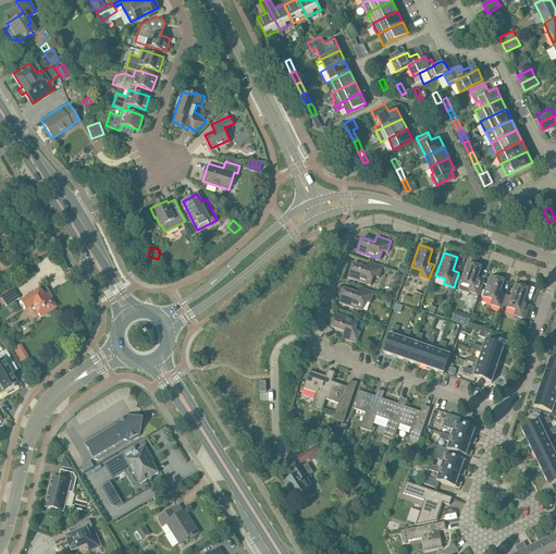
[(468,291),(468,290),(479,293),(483,279),(477,277),(482,262),(472,259),(471,262),(468,261),(462,275),(458,274),(456,280),(459,281),(458,286),(459,288),(468,291)]
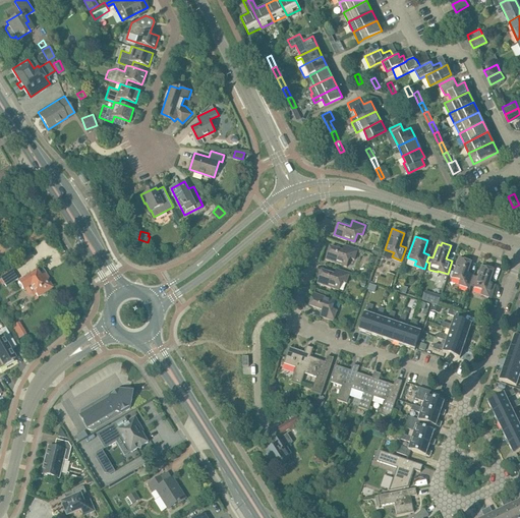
[(354,257),(357,248),(345,243),(343,249),(330,245),(326,257),(346,265),(349,256),(354,257)]
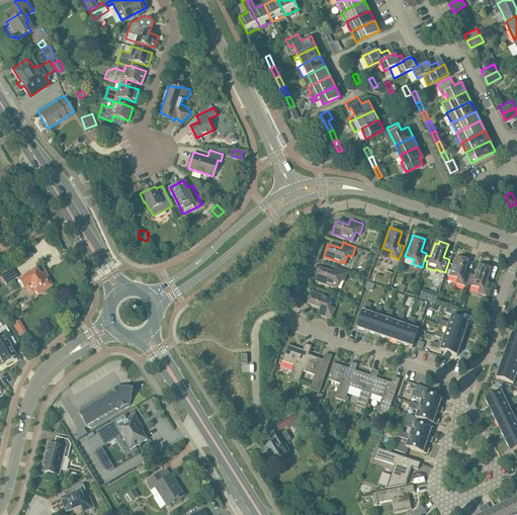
[(466,284),(466,282),(470,272),(464,270),(468,259),(456,255),(449,274),(457,277),(456,281),(466,284)]
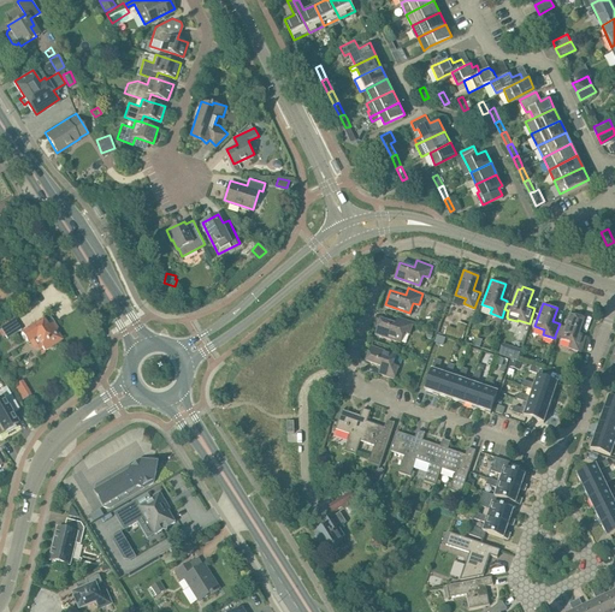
[(565,325),(560,324),(555,336),(561,337),(571,340),(569,346),(580,350),(586,334),(579,332),(584,318),(569,313),(565,325)]
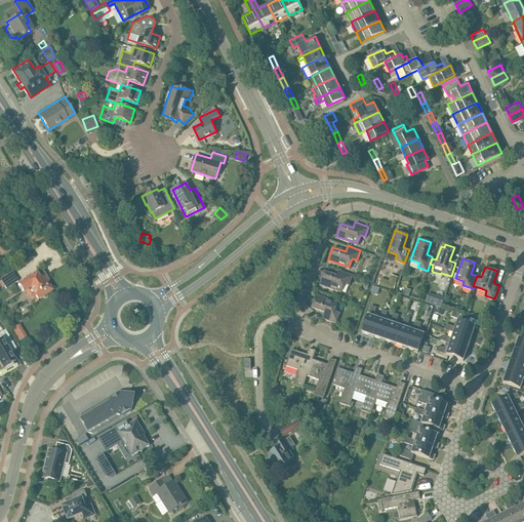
[(28,295),(32,296),(34,299),(52,287),(47,280),(49,278),(42,268),(36,271),(17,282),(23,290),(24,289),(28,295)]
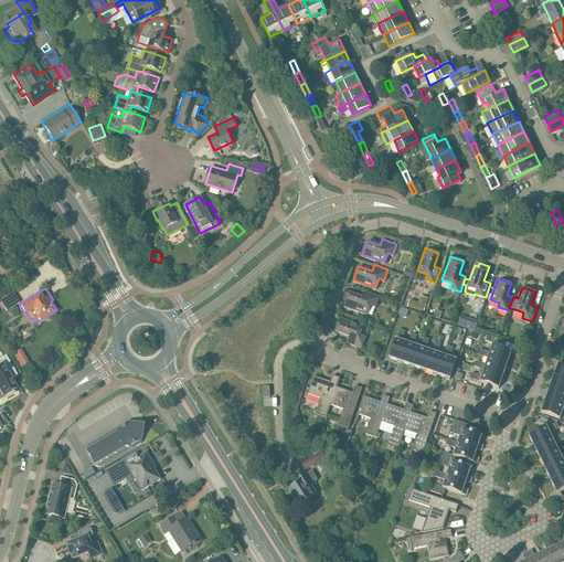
[(12,304),(19,300),(12,289),(0,296),(0,300),(6,308),(12,304)]
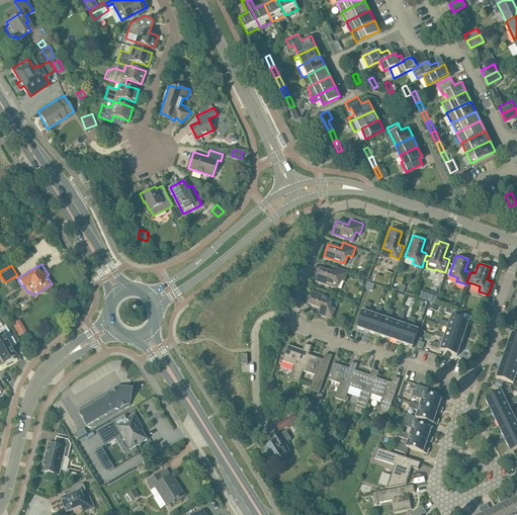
[(344,280),(347,270),(335,266),(333,271),(320,267),(316,279),(337,286),(340,278),(344,280)]
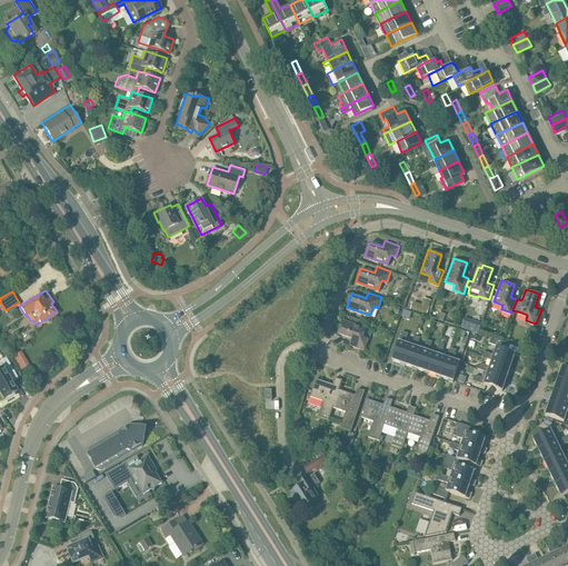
[(422,296),(420,301),(418,309),(425,311),(429,298),(422,296)]
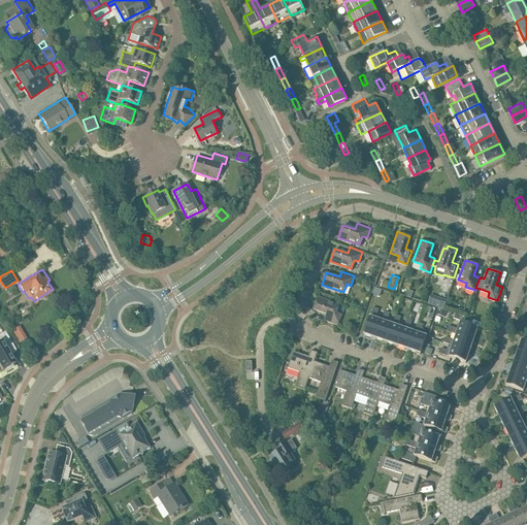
[(379,294),(381,287),(374,285),(371,291),(379,294)]
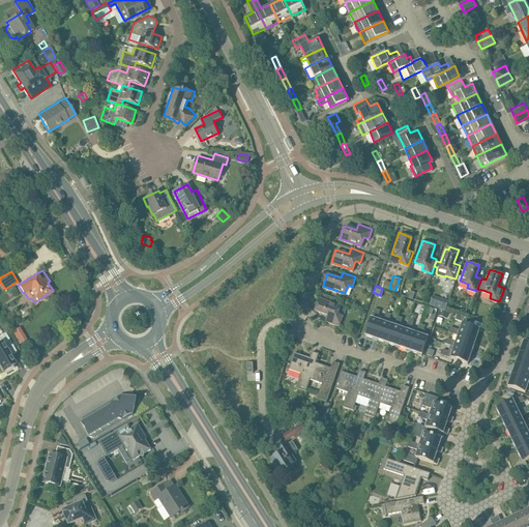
[(343,315),(338,313),(341,304),(319,297),(315,310),(328,314),(326,320),(340,324),(343,315)]
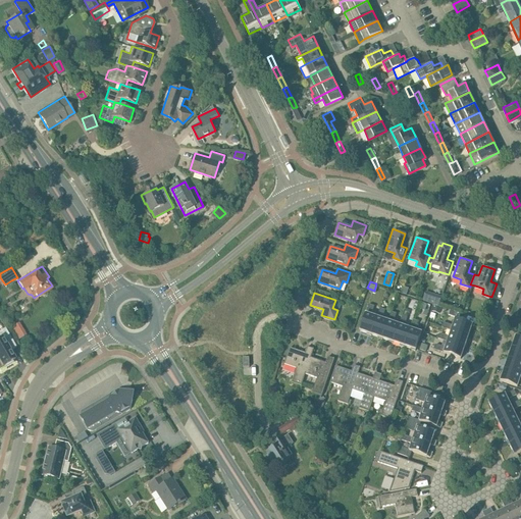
[(419,300),(417,306),(423,308),(426,302),(419,300)]
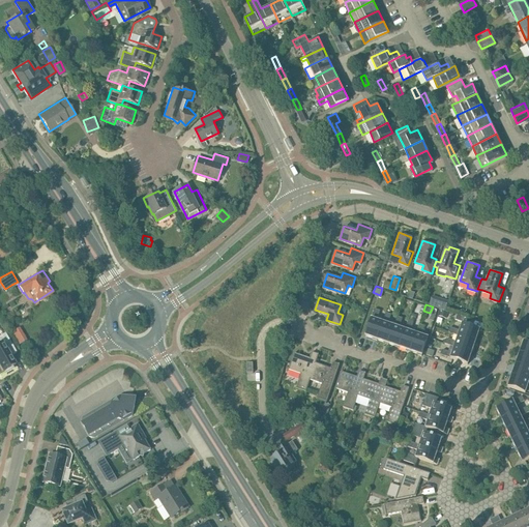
[(375,308),(372,317),(365,333),(377,338),(382,320),(377,318),(380,309),(375,308)]
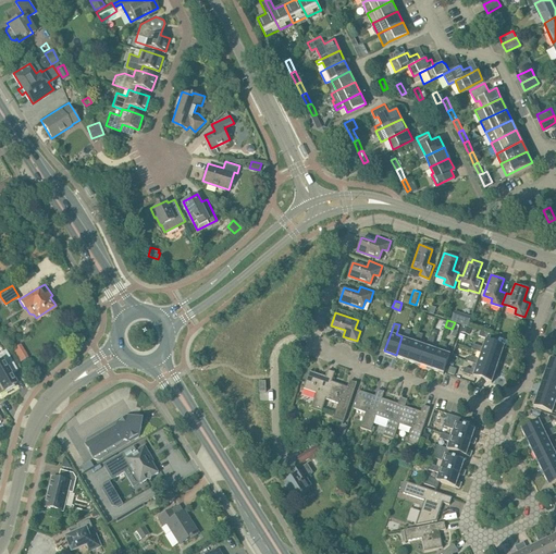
[(461,323),(459,330),(467,333),(469,325),(461,323)]
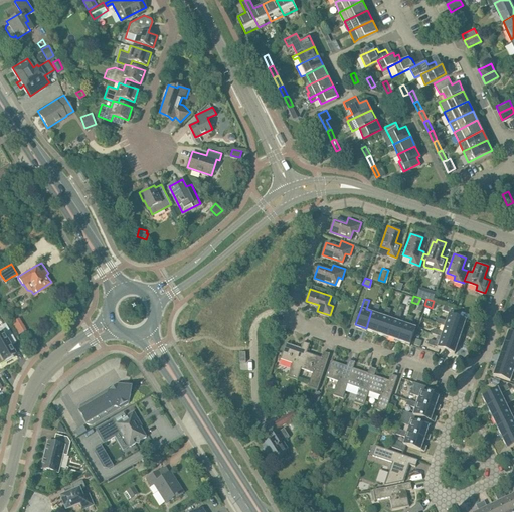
[(382,315),(376,313),(379,304),(375,302),(371,311),(366,328),(377,332),(382,315)]
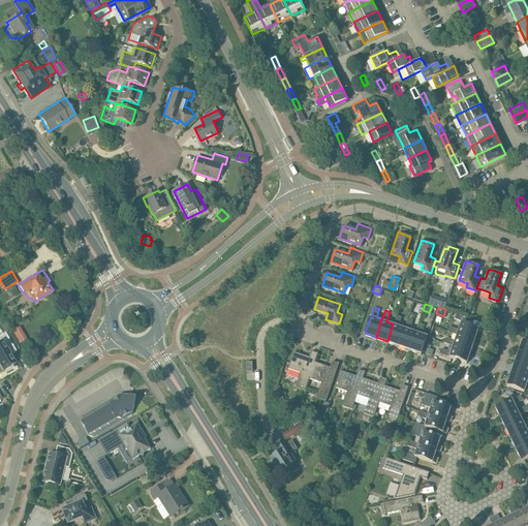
[(404,328),(398,326),(401,316),(396,314),(393,323),(387,341),(398,344),(404,328)]
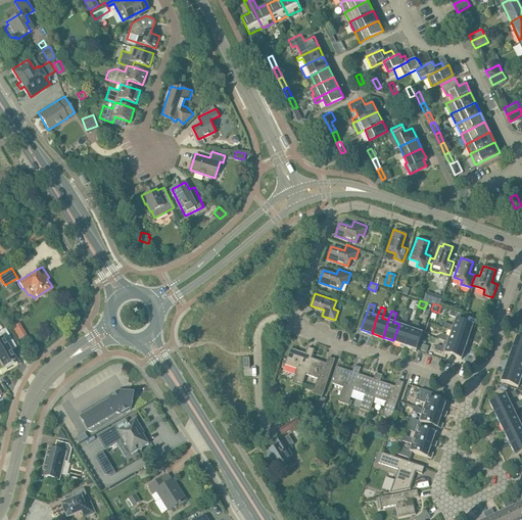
[(411,328),(405,325),(408,316),(402,314),(399,324),(393,340),(405,344),(411,328)]
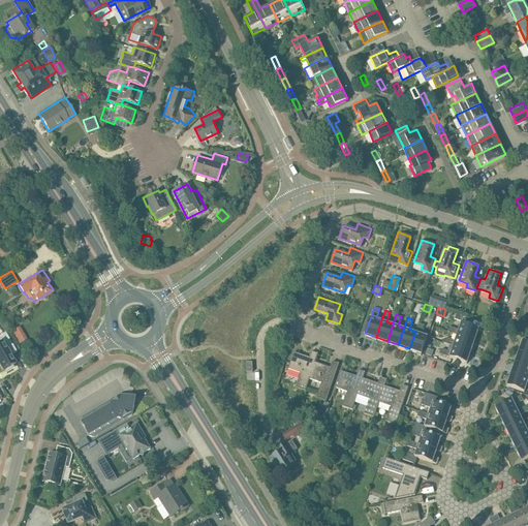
[(421,352),(427,335),(421,333),(424,323),(418,321),(415,332),(409,348),(421,352)]
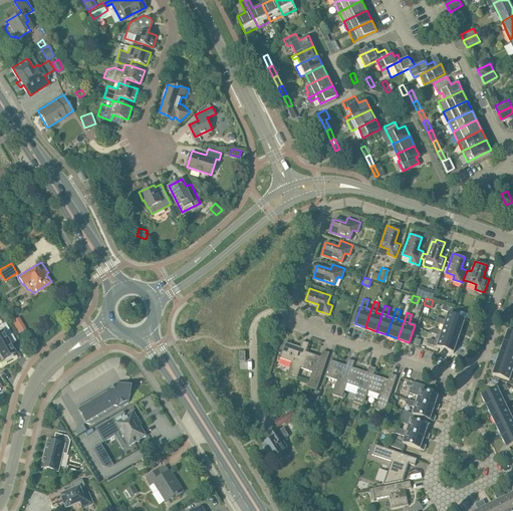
[(446,318),(437,315),(435,320),(444,323),(461,329),(465,318),(448,312),(446,318)]
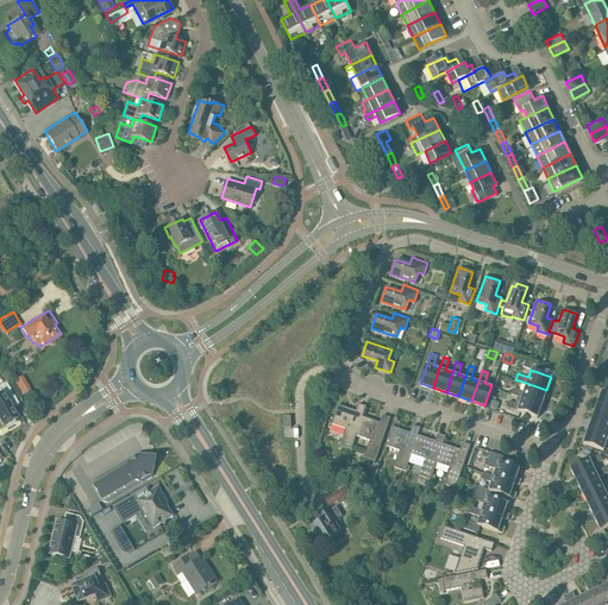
[(0,423),(1,426),(5,423),(6,426),(14,420),(13,418),(16,416),(11,407),(7,401),(14,397),(4,380),(0,383),(0,423)]
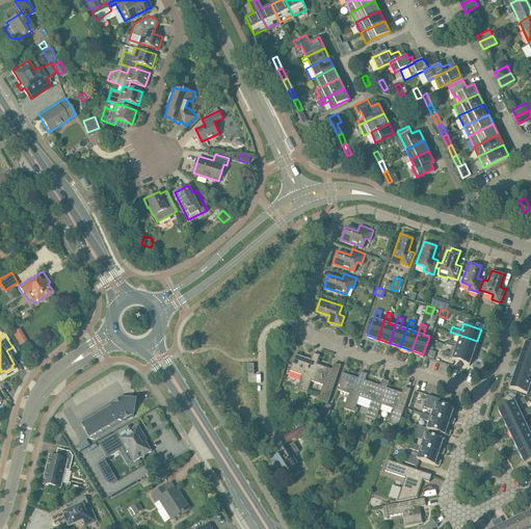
[(457,341),(448,338),(446,343),(456,346),(473,352),(477,341),(459,335),(457,341)]
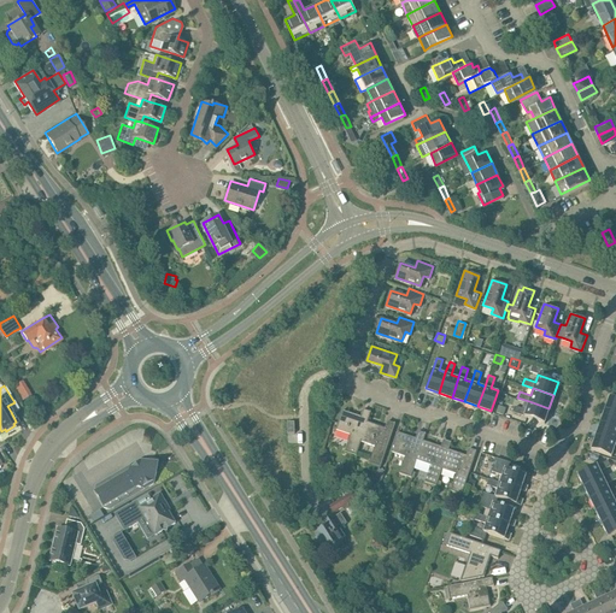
[(605,407),(615,411),(615,396),(609,395),(605,407)]
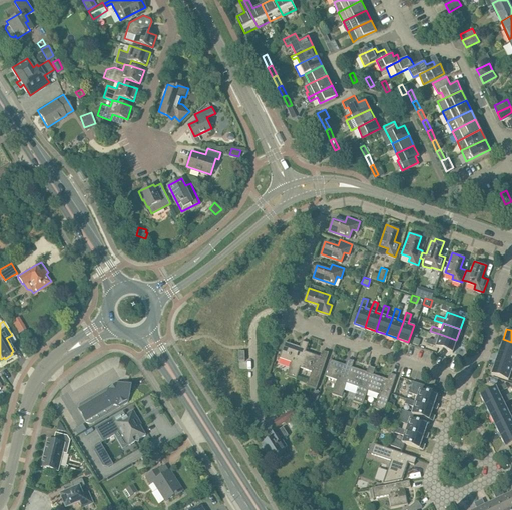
[(453,350),(456,340),(440,334),(438,340),(428,337),(427,342),(436,345),(453,350)]
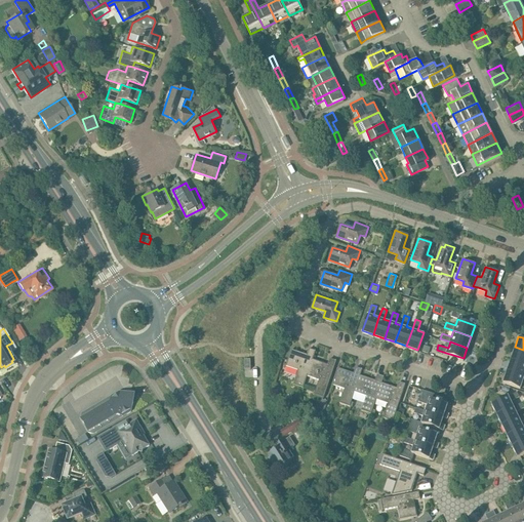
[(301,386),(306,373),(311,357),(314,349),(309,347),(306,353),(291,348),(285,364),(297,368),(292,383),(301,386)]
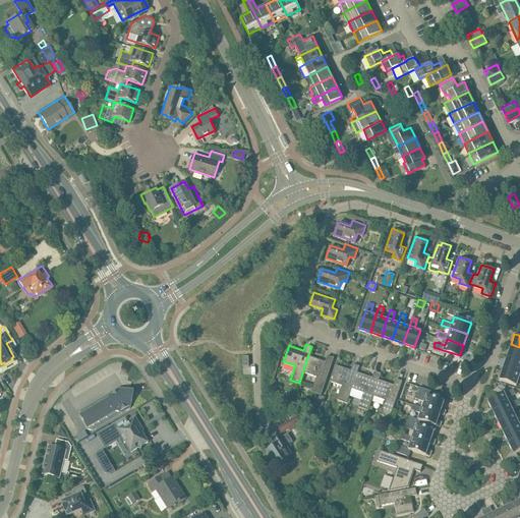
[(519,347),(511,344),(507,355),(519,359),(519,347)]
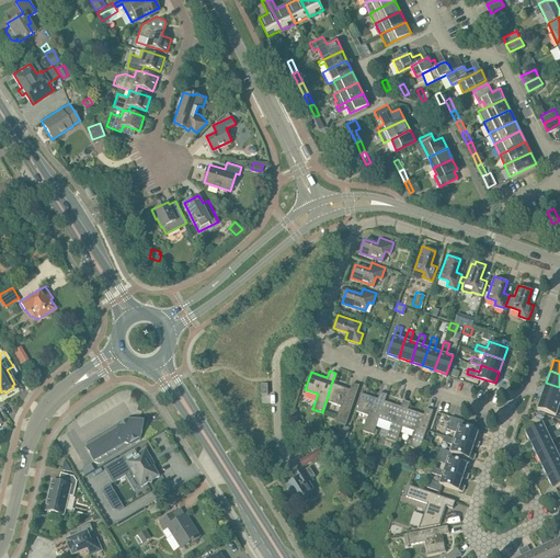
[(332,382),(327,399),(340,403),(334,420),(344,423),(357,383),(352,380),(350,387),(332,382)]
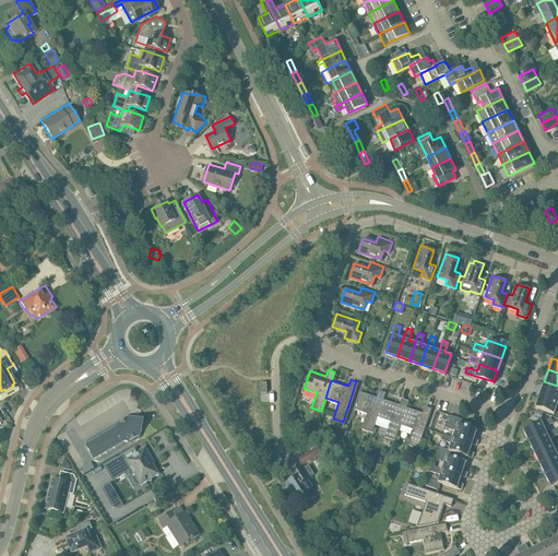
[(557,400),(557,398),(557,386),(544,381),(539,393),(557,400)]
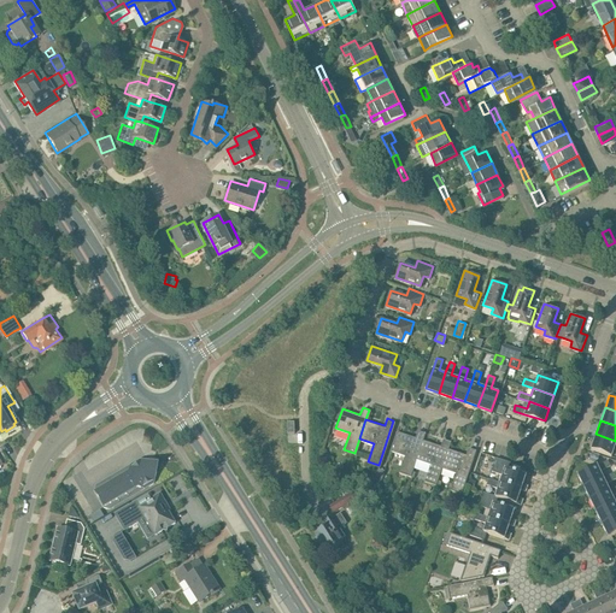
[(399,471),(411,475),(416,458),(422,438),(423,440),(423,438),(426,431),(418,429),(416,436),(398,430),(391,449),(405,454),(399,471)]
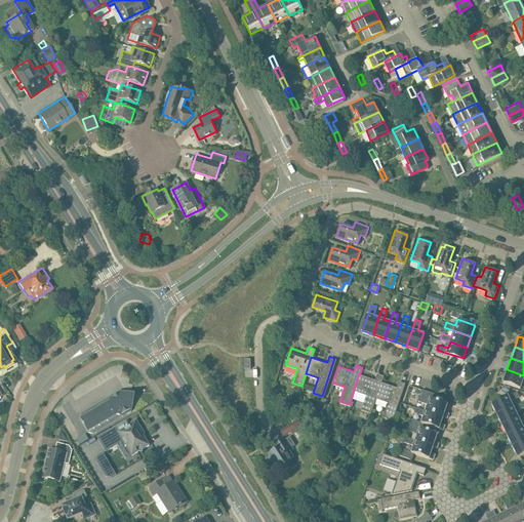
[(507,369),(502,380),(520,387),(522,380),(523,380),(523,375),(507,369)]
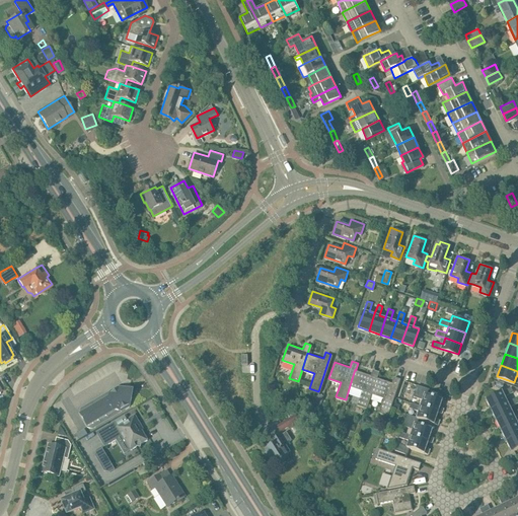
[(350,385),(351,386),(362,389),(357,403),(363,406),(367,407),(371,392),(376,376),(377,377),(379,370),(373,368),(371,374),(356,369),(356,370),(355,369),(350,385)]
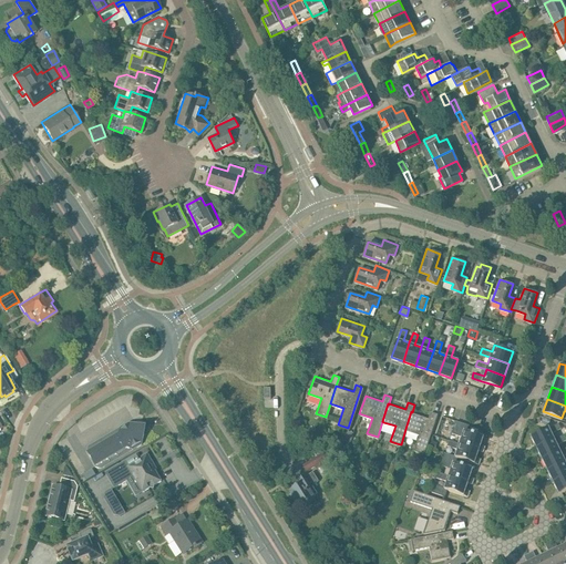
[(413,449),(424,453),(438,413),(431,410),(429,418),(412,412),(411,411),(405,429),(419,433),(413,449)]
